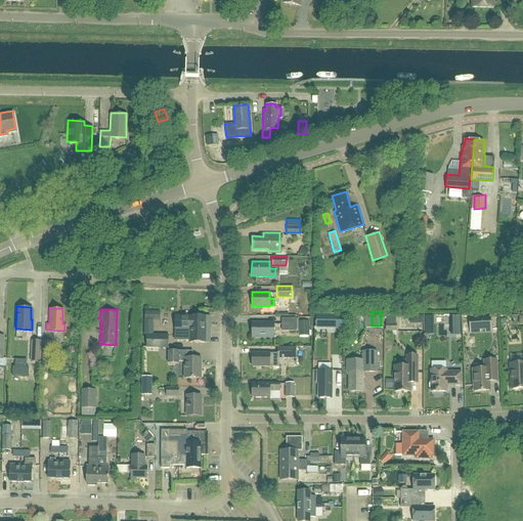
[(205,314),(189,313),(189,314),(174,314),(173,339),(189,339),(189,341),(204,341),(205,314)]
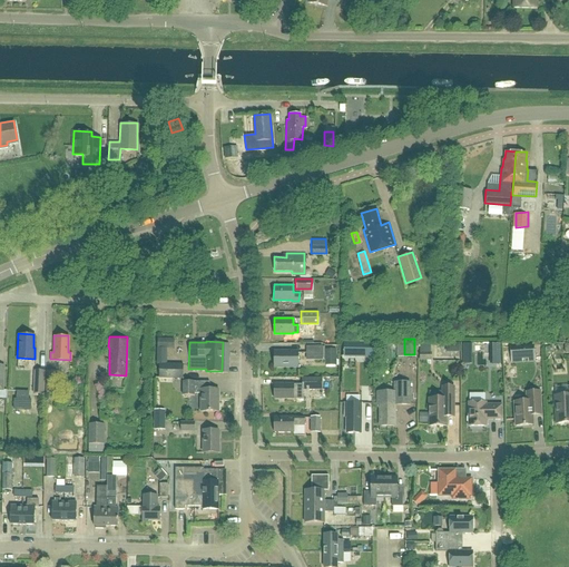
[(321,358),(321,344),(305,344),(305,358),(321,358)]
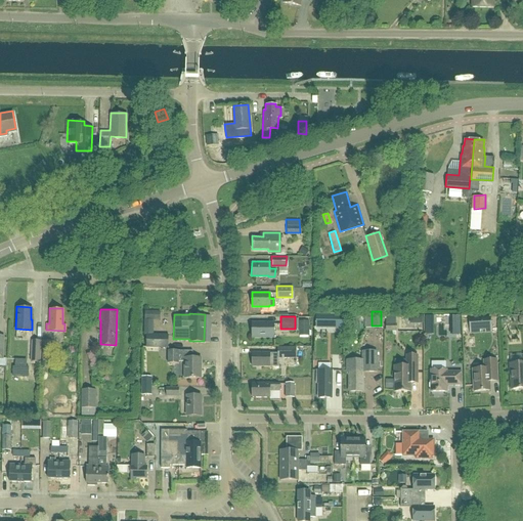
[(273,321),(252,321),(252,336),(273,336),(273,321)]
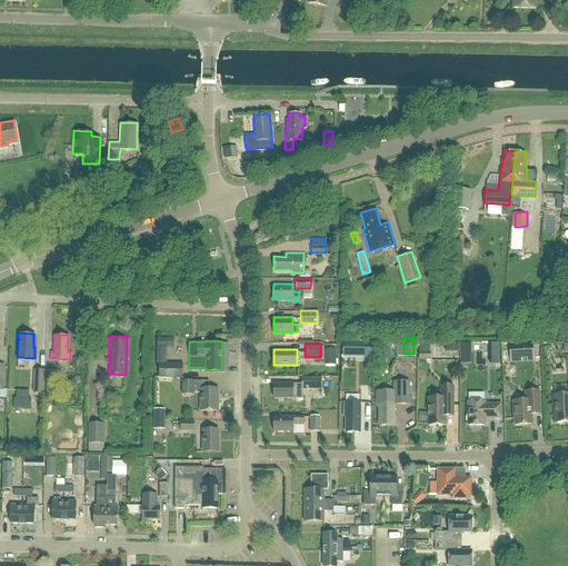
[(329,364),(338,363),(336,353),(327,354),(329,364)]
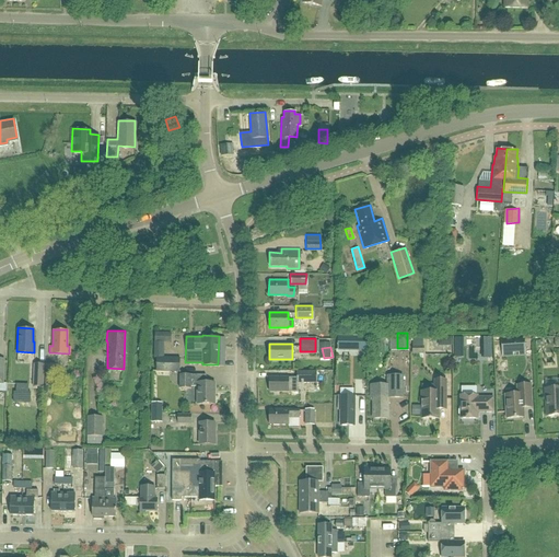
[(178,356),(155,356),(155,369),(178,370),(178,356)]
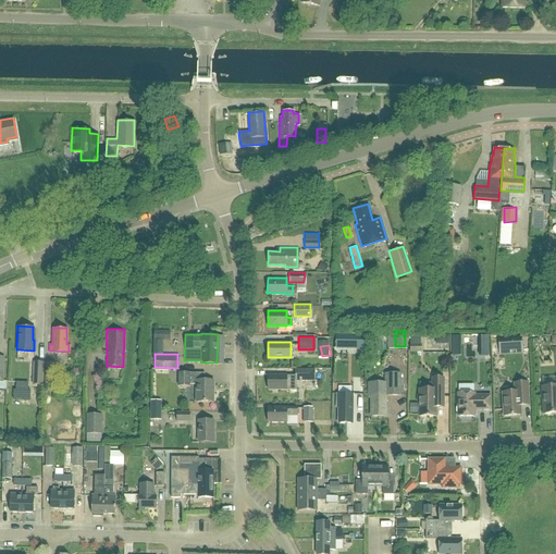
[(44,360),(33,359),(32,383),(42,383),(44,360)]
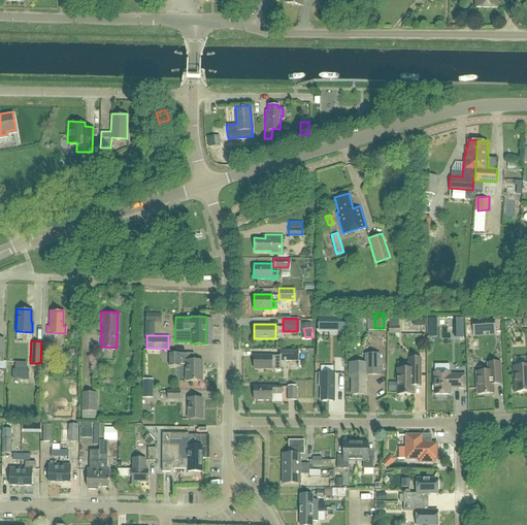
[(52,341),(42,341),(41,361),(52,361),(52,341)]
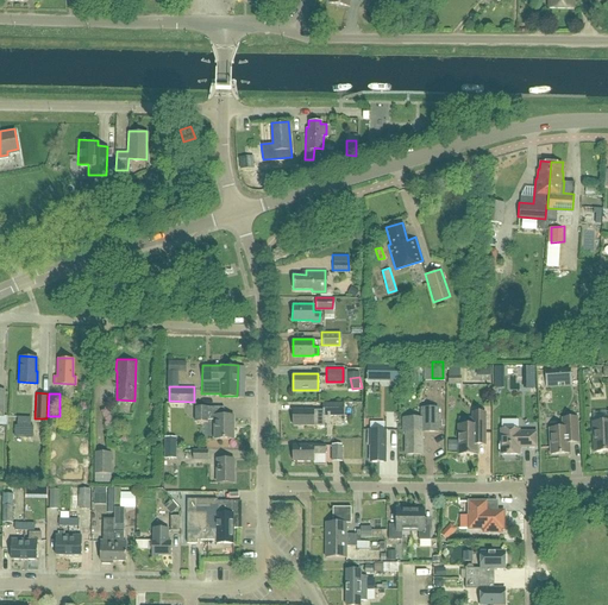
[(343,414),(343,401),(321,402),(321,414),(343,414)]
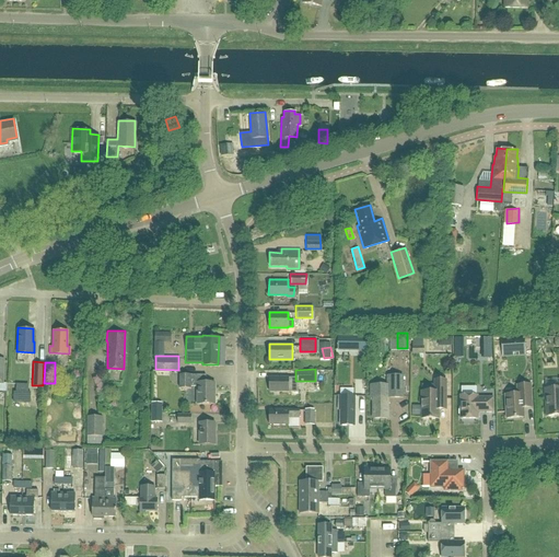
[(403,373),(387,373),(387,382),(371,382),(371,394),(372,394),(372,416),(387,416),(387,394),(403,394),(403,373)]
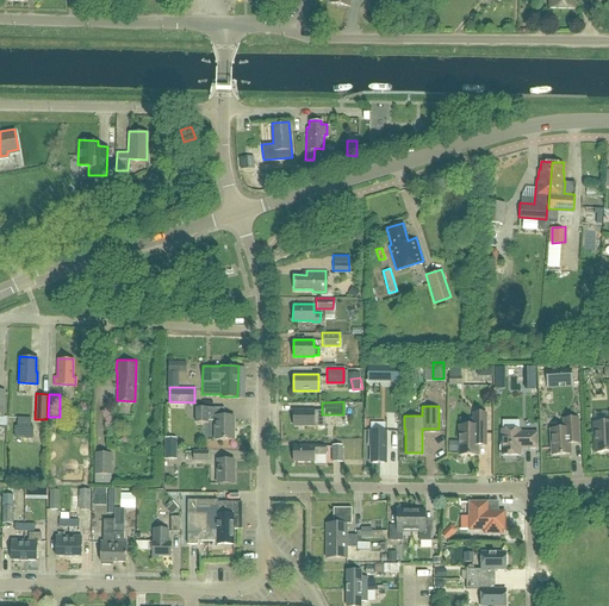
[(223,407),(194,407),(194,422),(207,422),(207,419),(213,419),(213,438),(232,438),(232,414),(223,414),(223,407)]
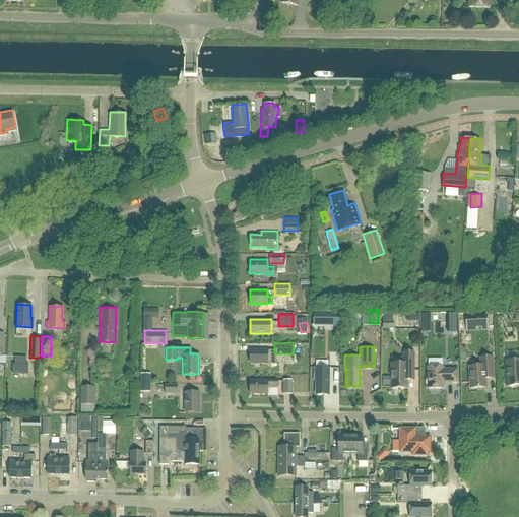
[(267,348),(250,348),(250,363),(267,363),(267,348)]
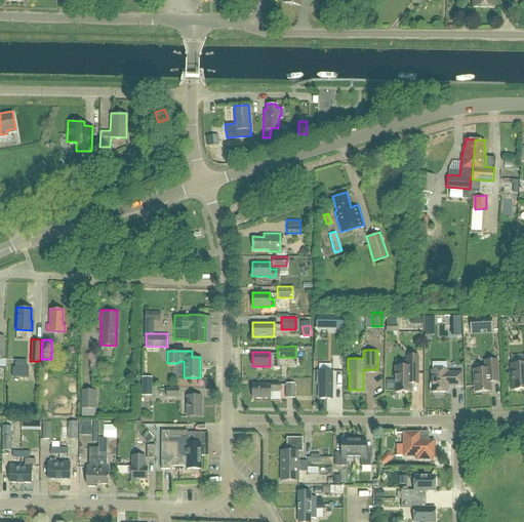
[(523,352),(523,358),(523,361),(510,362),(512,388),(523,387),(523,352)]
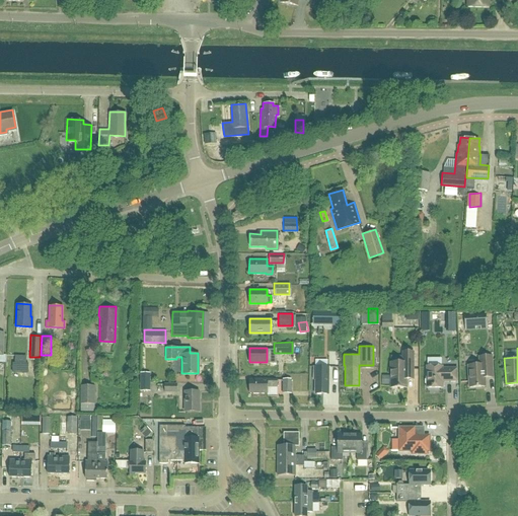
[(414,350),(402,350),(402,360),(390,360),(389,385),(407,385),(407,368),(414,368),(414,350)]
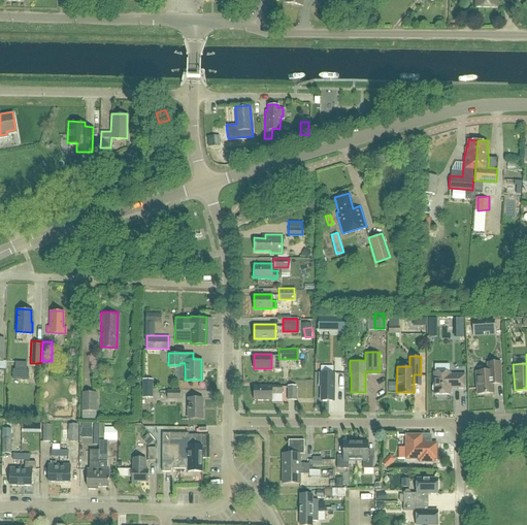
[(501,382),(500,360),(487,361),(488,369),(475,369),(476,392),(493,391),(493,382),(501,382)]
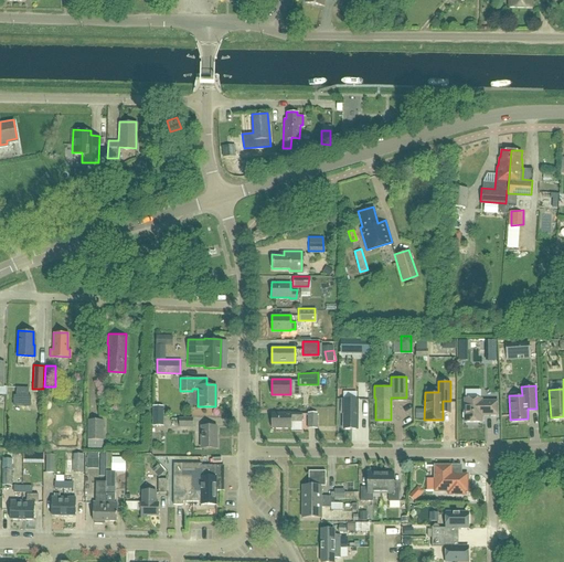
[(13,409),(31,409),(31,392),(19,392),(20,402),(13,402),(13,409)]
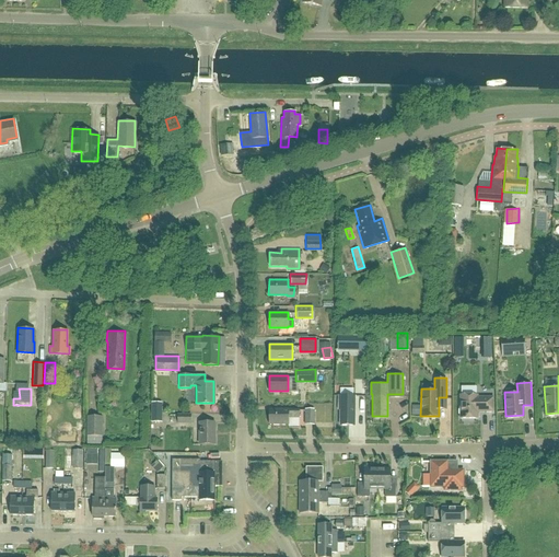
[(354,393),(338,393),(338,408),(339,408),(339,422),(353,424),(354,393)]
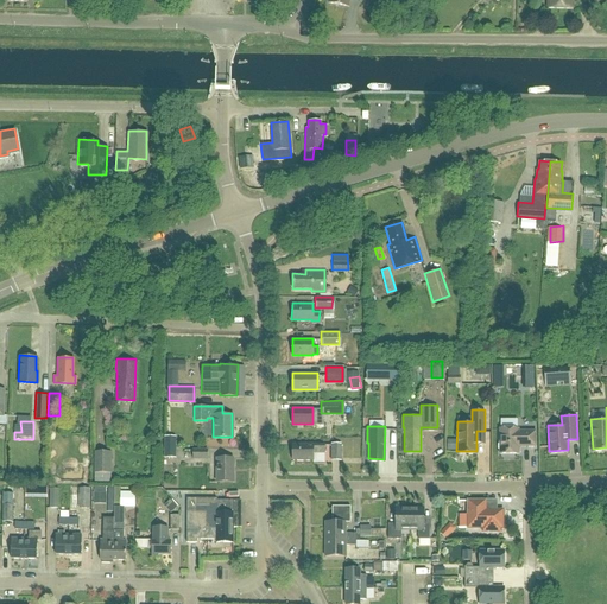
[(518,428),(518,426),(499,426),(499,451),(518,451),(518,442),(524,442),(524,444),(535,444),(535,428),(518,428)]
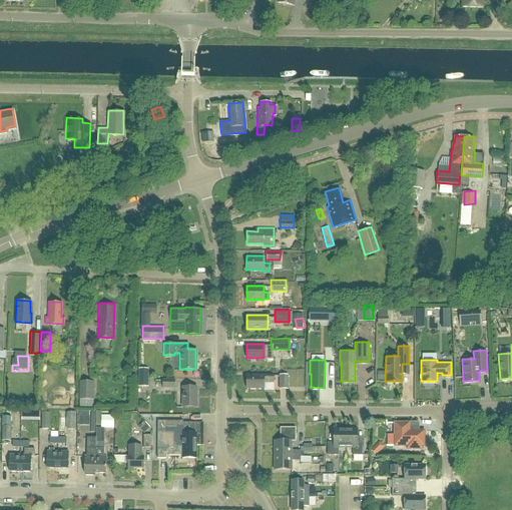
[(137,367),(137,376),(147,376),(147,367),(137,367)]
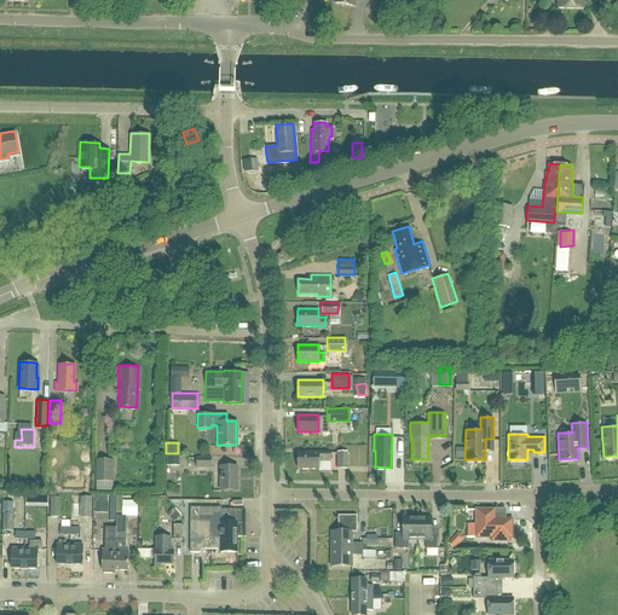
[(318,451),(318,450),(296,450),(298,466),(318,466),(318,459),(329,459),(329,451),(318,451)]
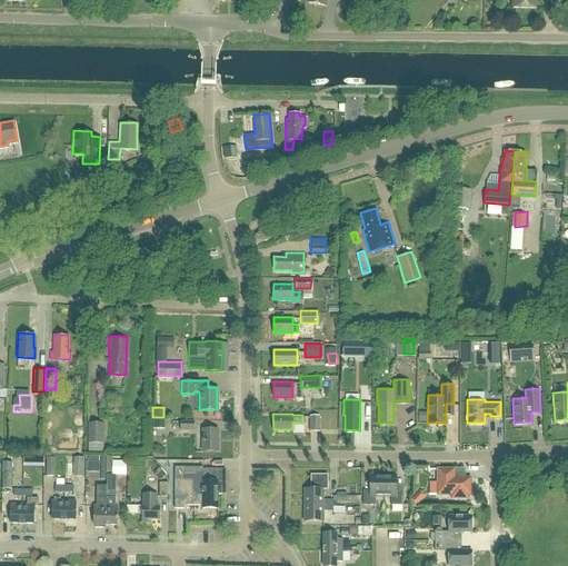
[(318,414),(308,414),(308,429),(318,429),(318,414)]
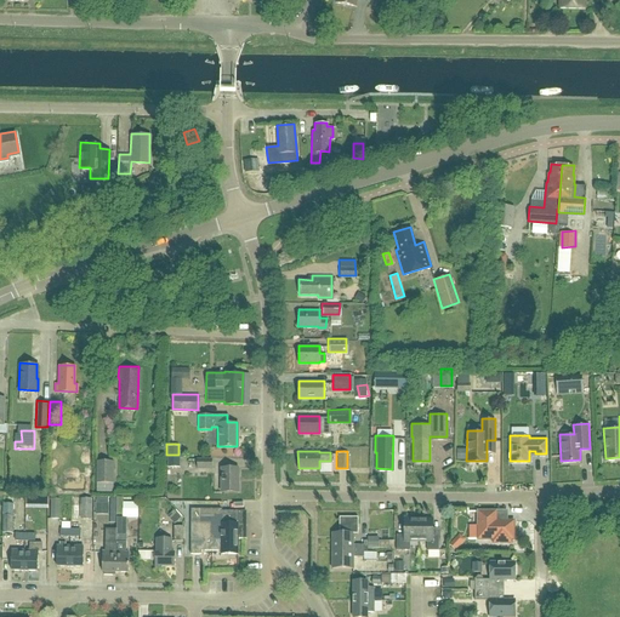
[(178,455),(166,455),(166,466),(178,466),(178,455)]
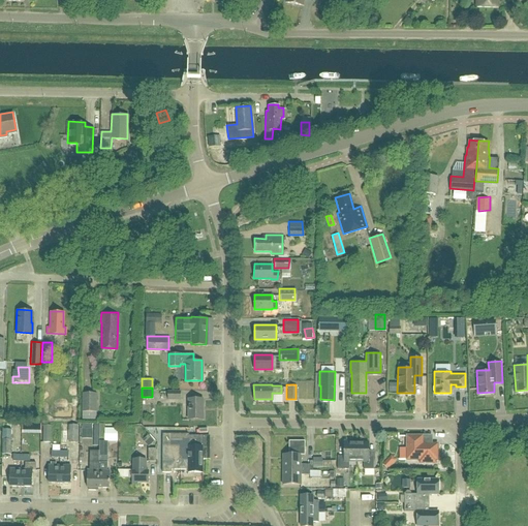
[(180,398),(180,390),(166,390),(166,398),(180,398)]
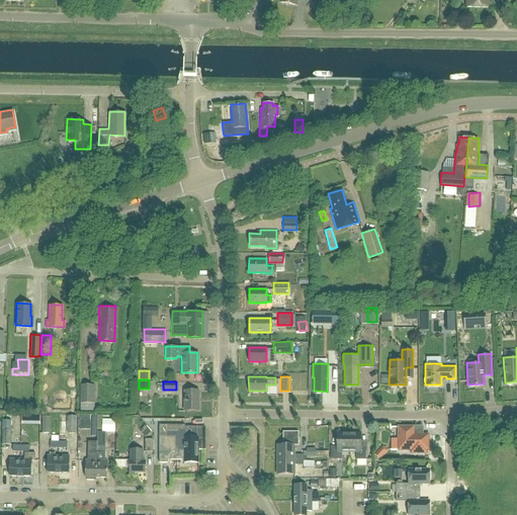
[(93,383),(80,383),(80,409),(93,409),(93,383)]
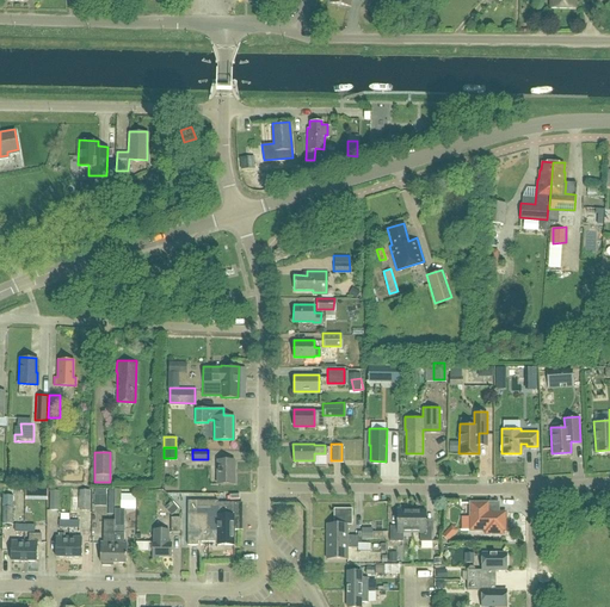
[(234,482),(233,458),(216,459),(216,483),(234,482)]
